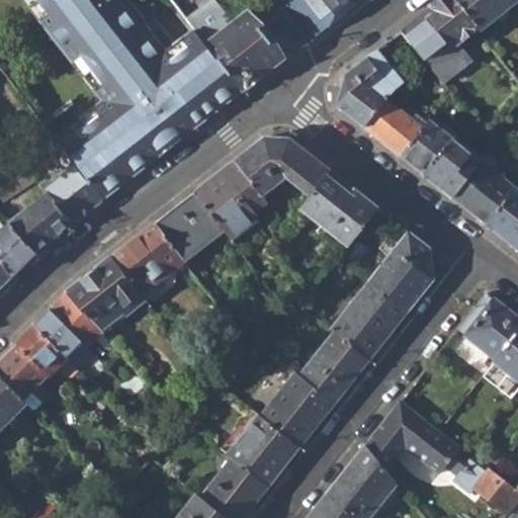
[(112,93),(38,0),(25,0),(104,99),(54,138),(60,146),(117,101),(112,93)]
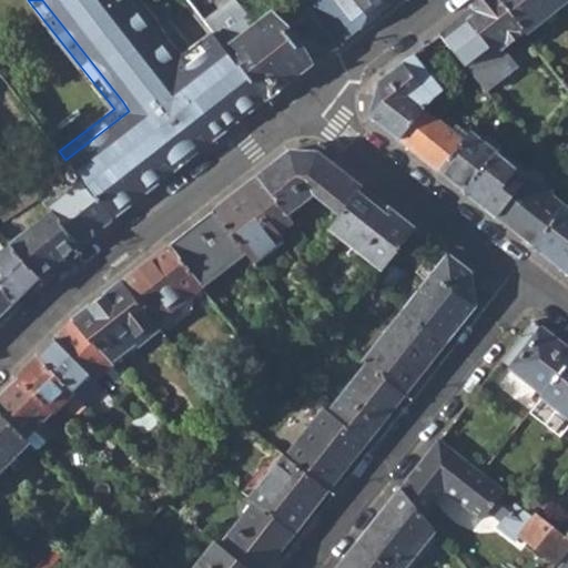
[(129,111),(66,160),(80,178),(112,219),(123,210),(121,208),(134,196),(135,199),(174,169),(171,164),(199,142),(202,146),(232,123),(179,57),(133,0),(42,0),(123,102),(129,111)]
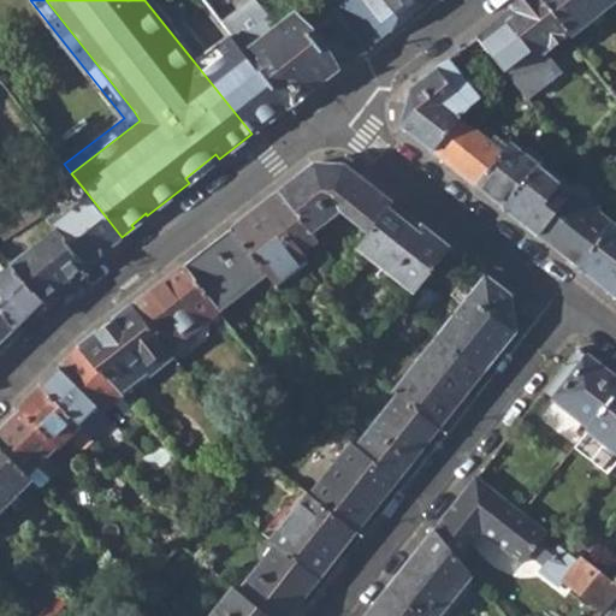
[(361,48),(321,0),(309,0),(244,51),(288,106),(361,48)]
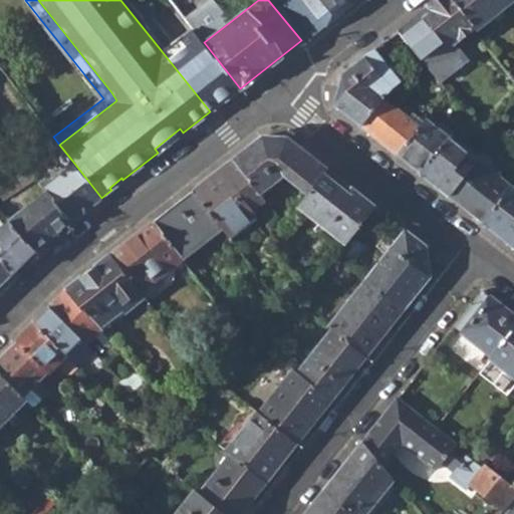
[(268,0),(301,40),(353,0),(268,0)]
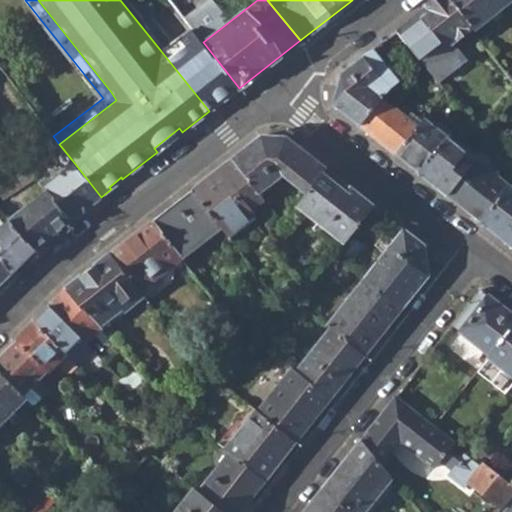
[(433,0),(397,28),(434,79),(463,57),(450,40),(469,25),(450,0),(433,0)]
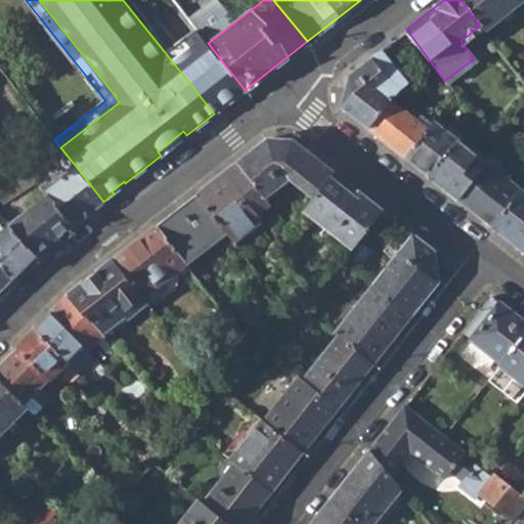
[(461,0),(480,26),(483,28),(520,0),(461,0)]
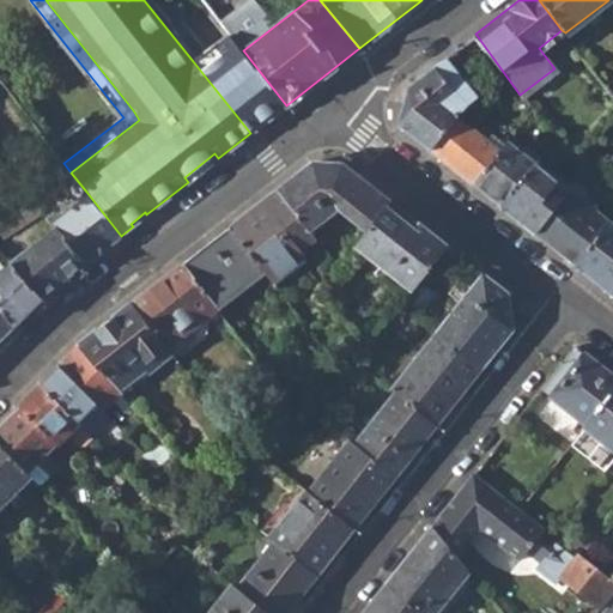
[(243,50),(229,32),(193,61),(250,133),(286,105),(243,50)]
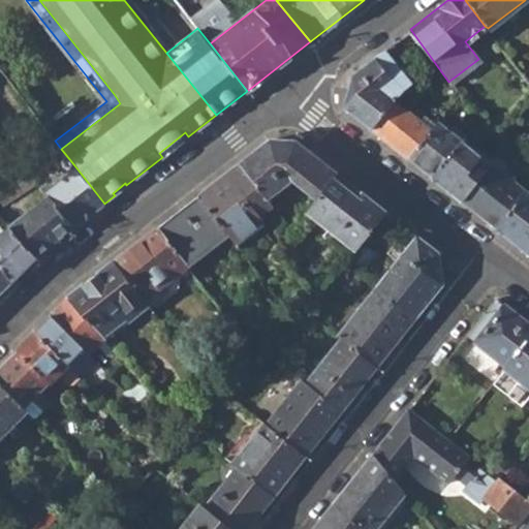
[(392,99),(394,100),(403,91),(411,84),(384,49),(352,73),(343,104),(370,126),(392,99)]
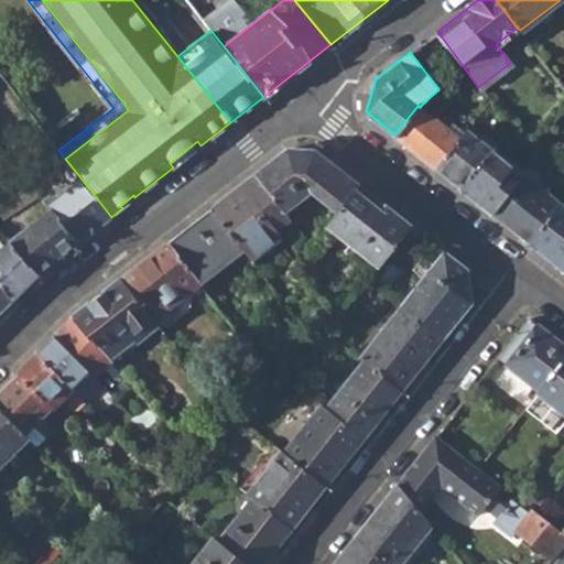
[(436,104),(430,97),(420,107),(429,115),(436,104)]
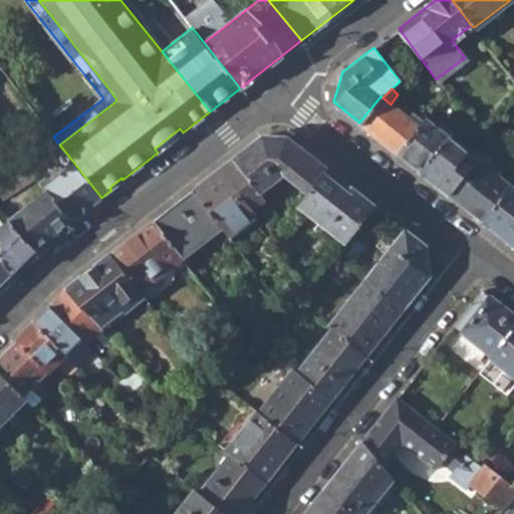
[(359,122),(399,153),(420,126),(391,104),(382,97),(380,96),(359,122)]
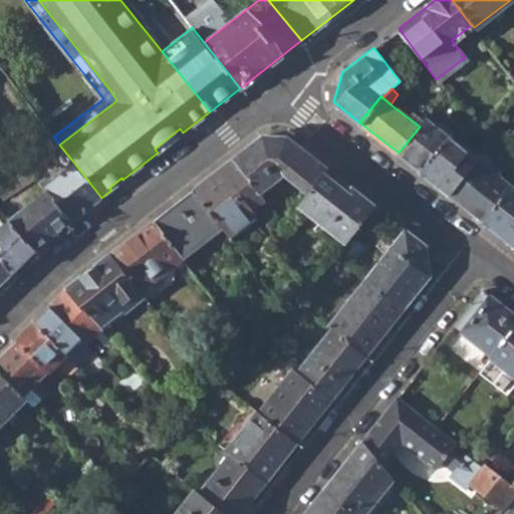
[(399,153),(420,171),(449,135),(426,118),(420,126),(399,153)]
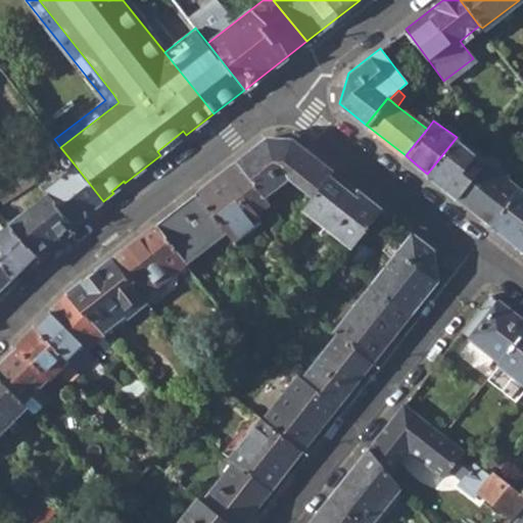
[(157,151),(160,155),(186,135),(183,131),(157,151)]
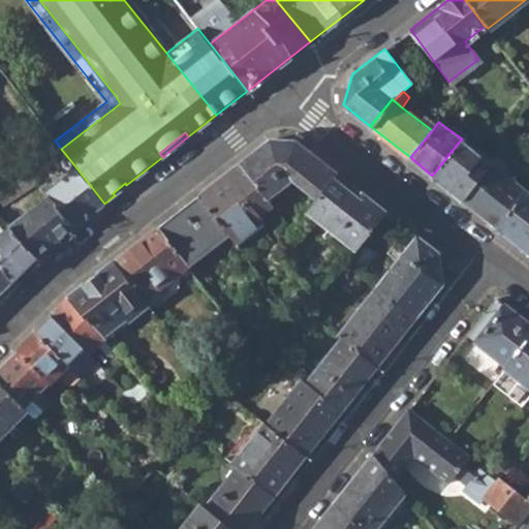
[(291,181),(316,199),(337,174),(296,141),(269,138),(238,163),(266,200),(291,181)]
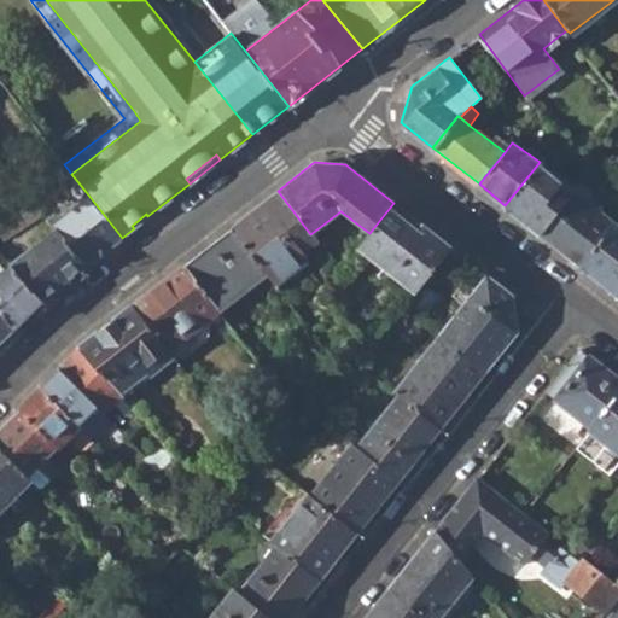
[(505,205),(541,232),(572,191),(540,162),(505,205)]
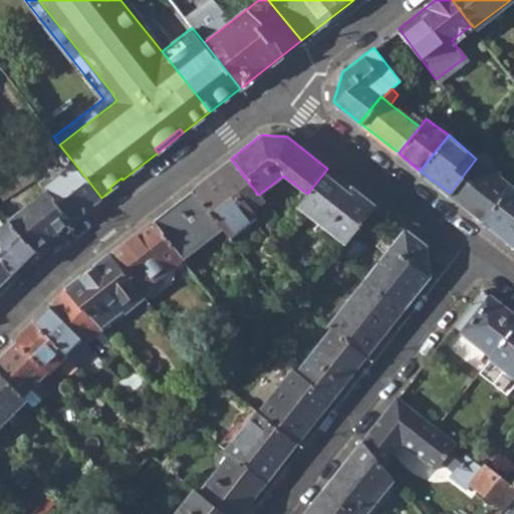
[(217,222),(224,231),(263,200),(258,195),(231,159),(192,190),(217,222)]
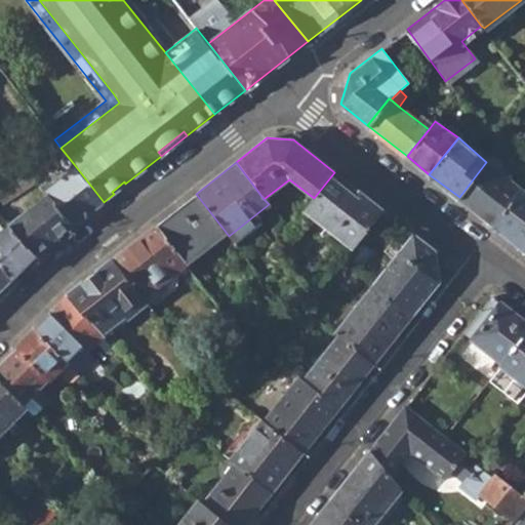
[(459,197),(493,225),(521,189),(509,178),(510,175),(500,168),(496,170),(486,162),(459,197)]
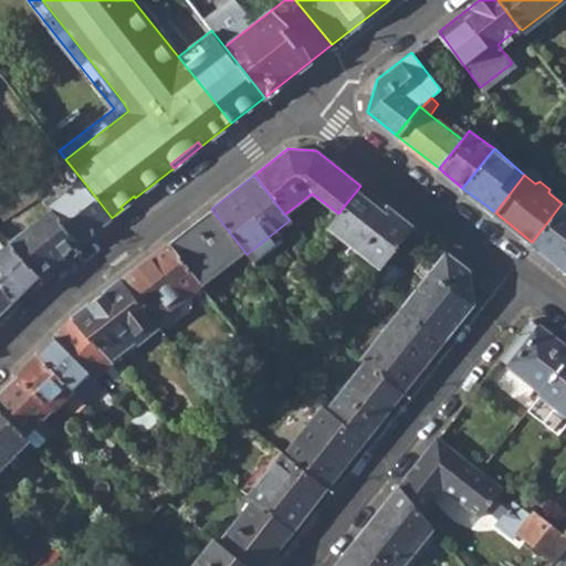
[(52,212),(77,244),(112,218),(80,177),(46,205),(52,212)]
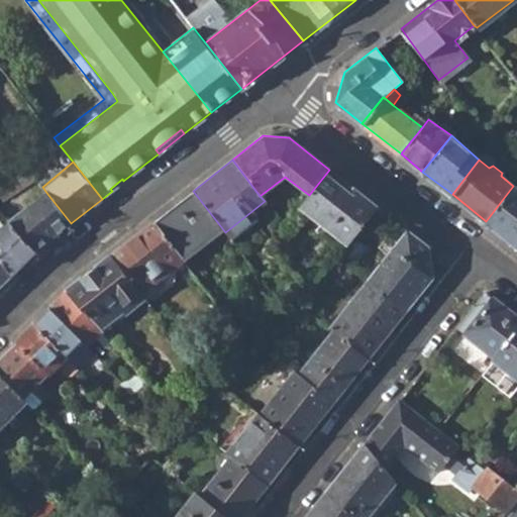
[(0,189),(0,197),(3,201),(36,181),(28,170),(0,189)]
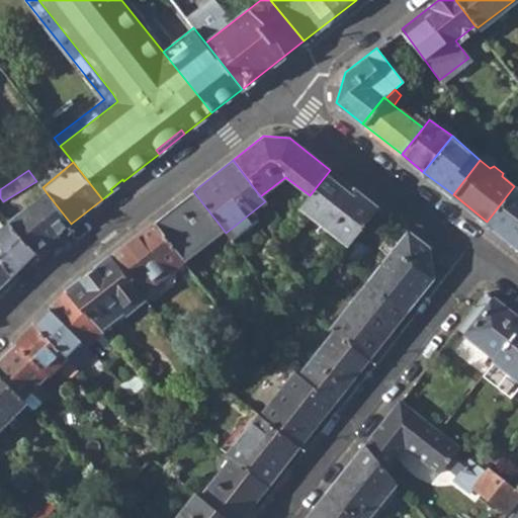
[(301,208),(348,246),(378,207),(330,170),(310,195),(301,208)]
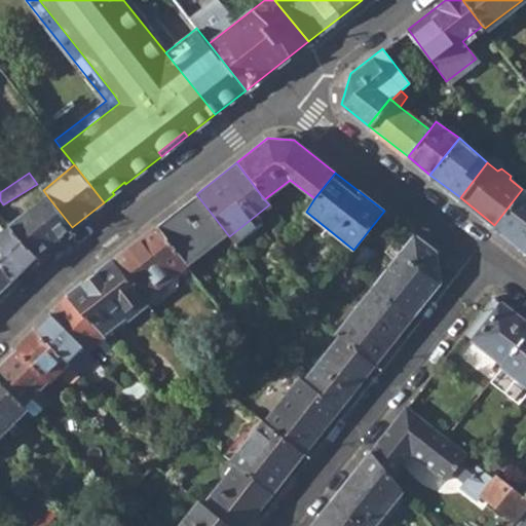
[(112,192),(114,194),(125,184),(124,182),(112,192)]
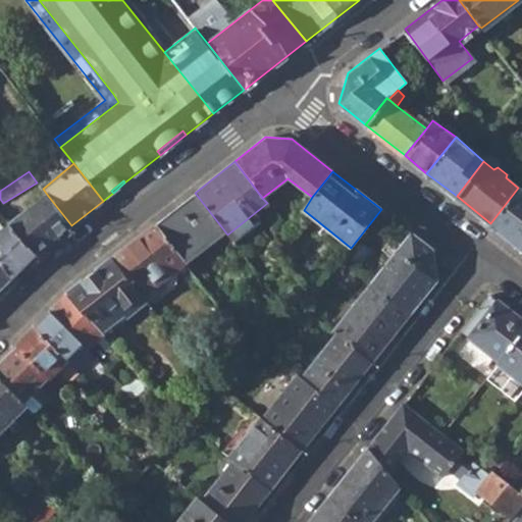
[(490,223),(519,246),(521,241),(521,191),(518,188),(490,223)]
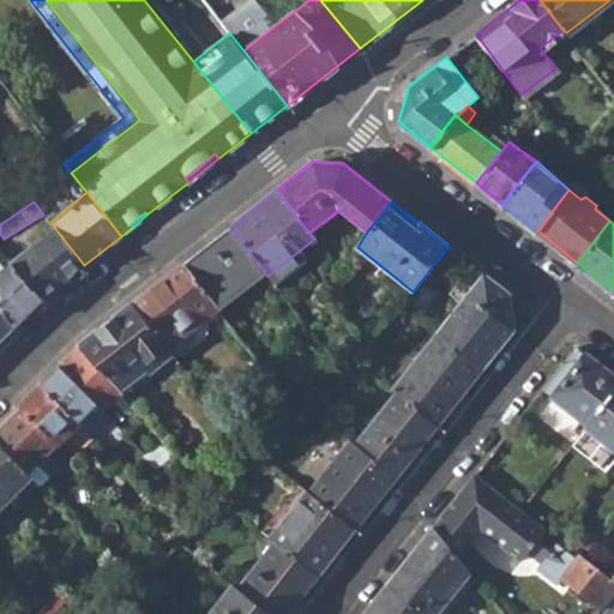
[(181,264),(212,302),(259,265),(229,227),(181,264)]
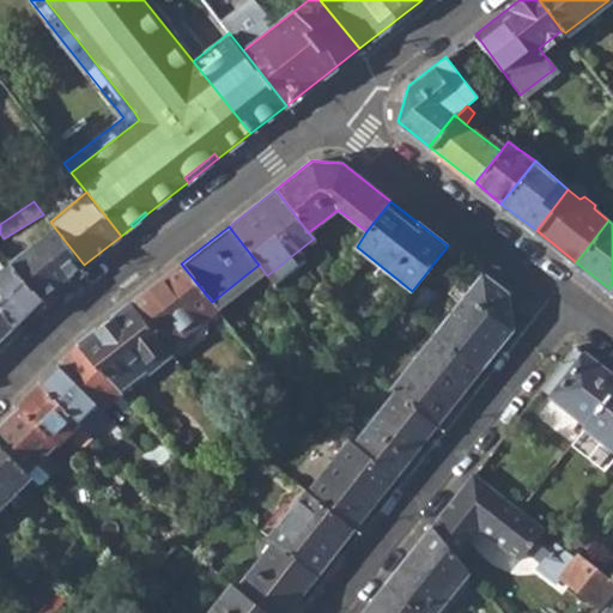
[(11,266),(41,298),(84,265),(56,230),(11,266)]
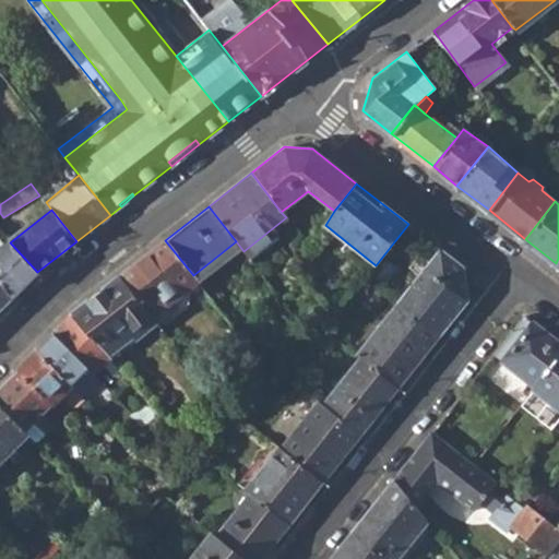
[(0,239),(0,244),(4,248),(10,242),(4,237),(0,239)]
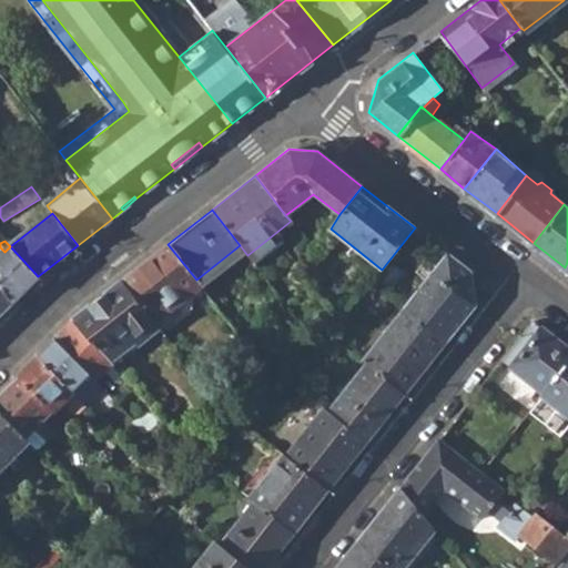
[(120,282),(152,322),(173,305),(199,284),(196,280),(168,244),(120,282)]
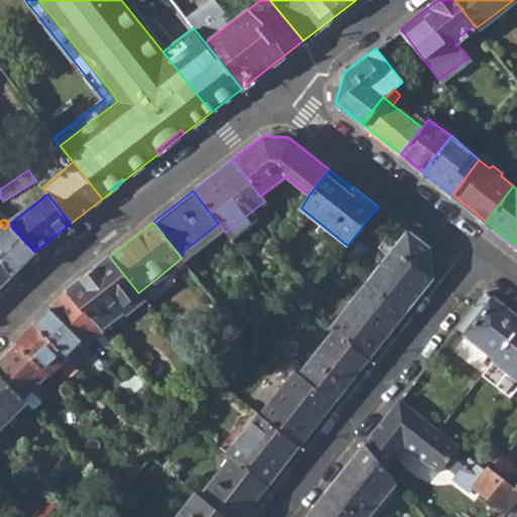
[(34,251),(9,224),(4,229),(0,232),(0,262),(10,277),(34,251)]
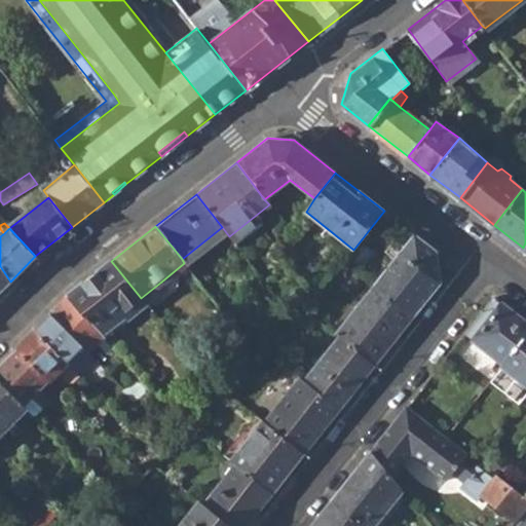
[(375,287),(413,316),(441,282),(438,253),(415,236),(375,287)]
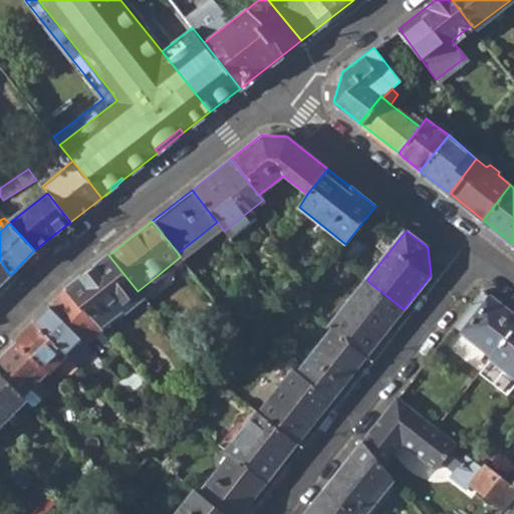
[(66,288),(98,326),(123,306),(126,309),(143,295),(138,291),(108,255),(66,288)]
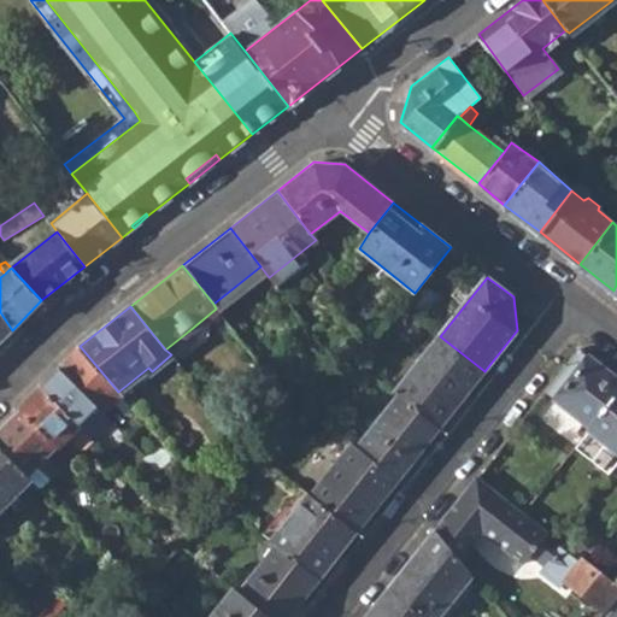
[(0,342),(12,330),(0,312),(0,342)]
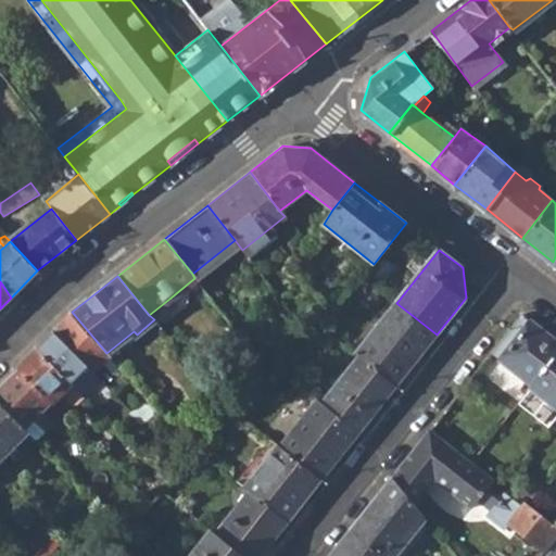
[(177,311),(169,299),(149,315),(154,319),(158,325),(177,311)]
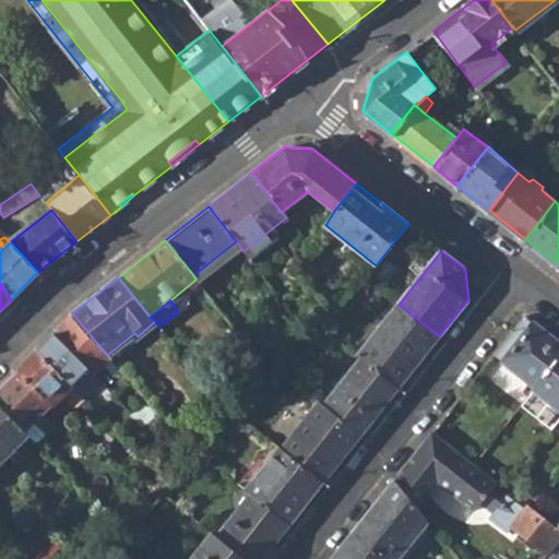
[(363,358),(399,388),(439,336),(399,305),(358,355),(363,358)]
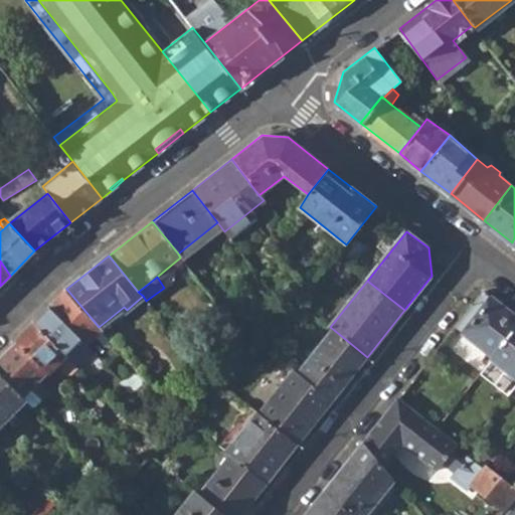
[(82,337),(88,343),(101,328),(99,327),(66,289),(50,306),(80,339),(82,337)]
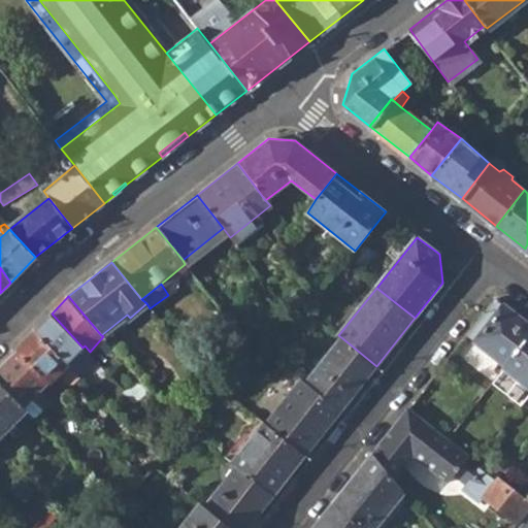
[(474,341),(505,366),(527,336),(527,325),(503,305),(474,341)]
